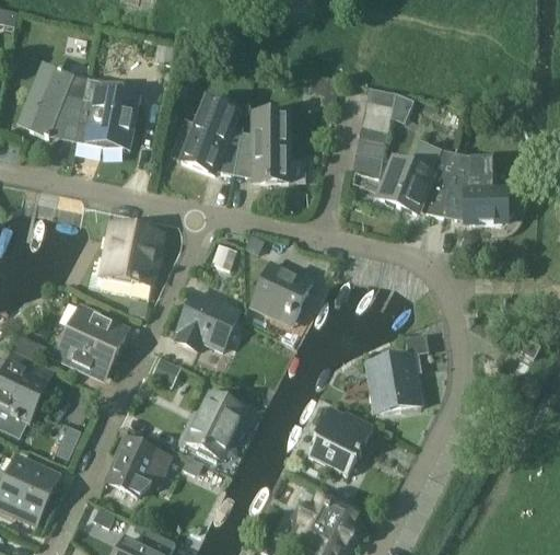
[(16,10),(0,7),(0,20),(4,21),(3,27),(12,30),(16,10)]
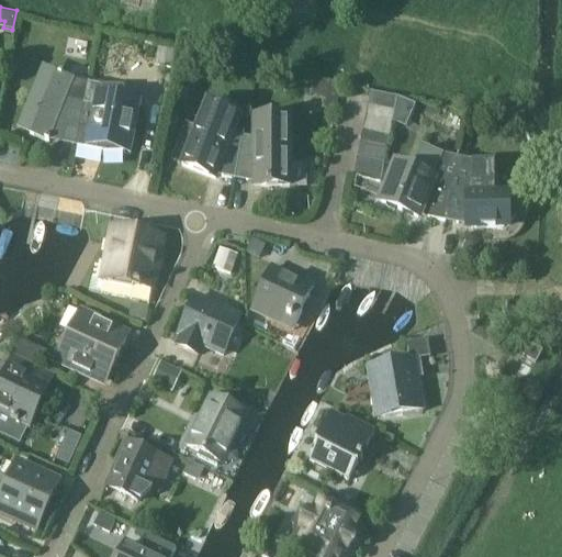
[(49,137),(49,135),(77,141),(90,76),(76,74),(79,68),(59,59),(56,69),(31,130),(49,137)]
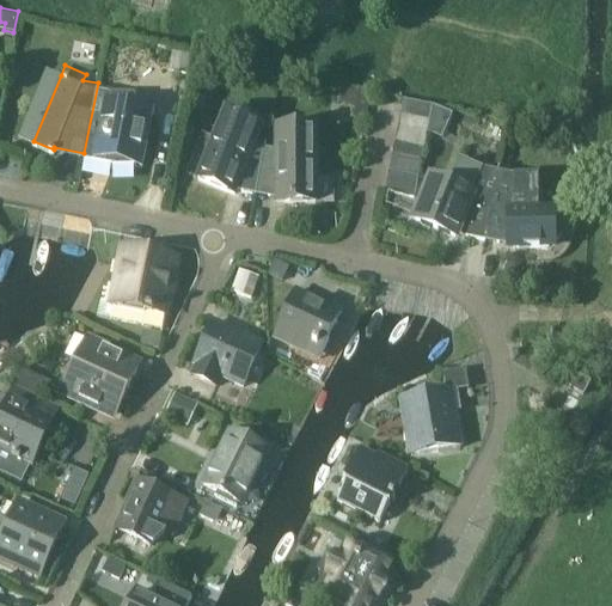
[(153,109),(135,105),(135,91),(135,85),(109,85),(98,83),(84,153),(112,159),(112,161),(134,161),(134,160),(142,161),(153,109)]
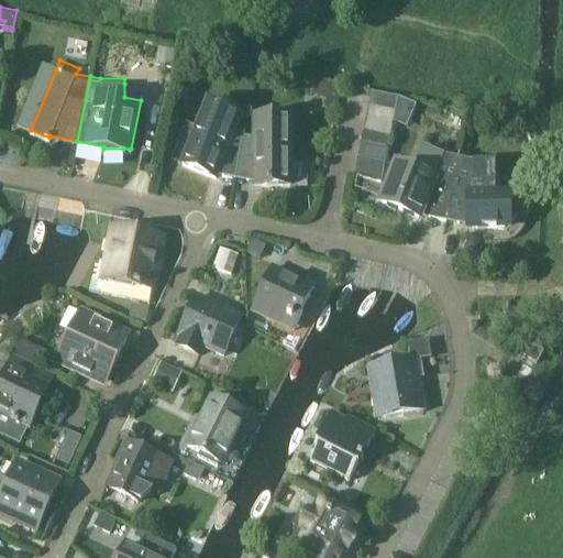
[(397,94),(373,89),(371,101),(394,106),(397,94)]
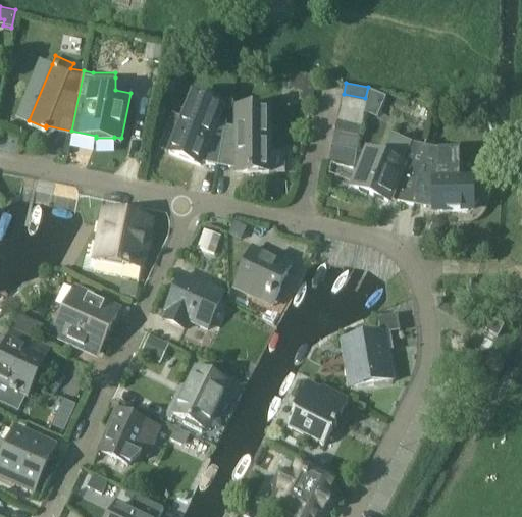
[(207,157),(207,159),(219,161),(225,125),(215,123),(223,104),(193,92),(170,148),(200,160),(202,155),(207,157)]
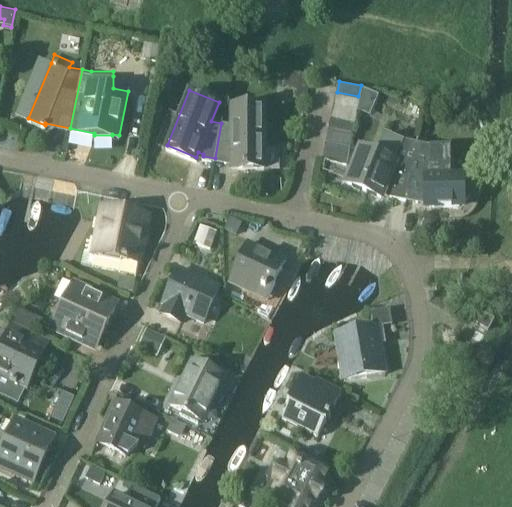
[(337,92),(334,104),(356,108),(358,96),(337,92)]
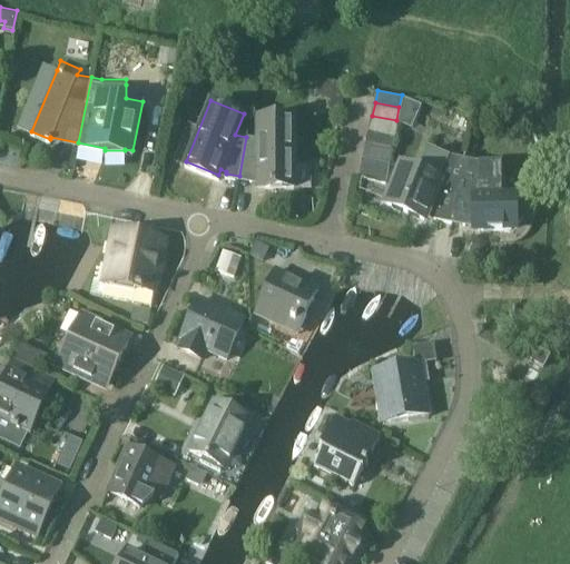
[(396,120),(372,116),(370,129),(394,134),(396,120)]
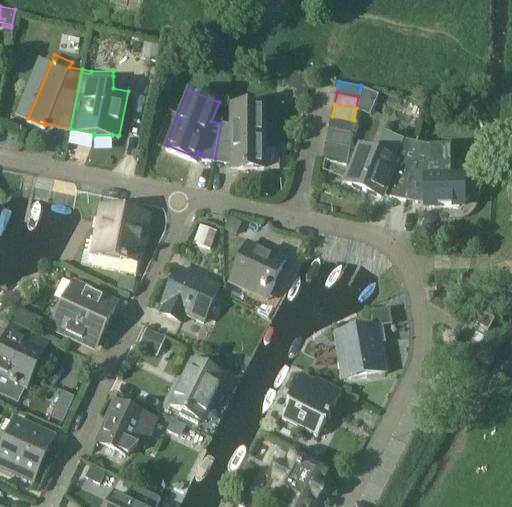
[(239,126),(221,123),(215,158),(233,161),(233,159),(239,159),(239,165),(271,165),(271,105),(239,106),(239,126)]
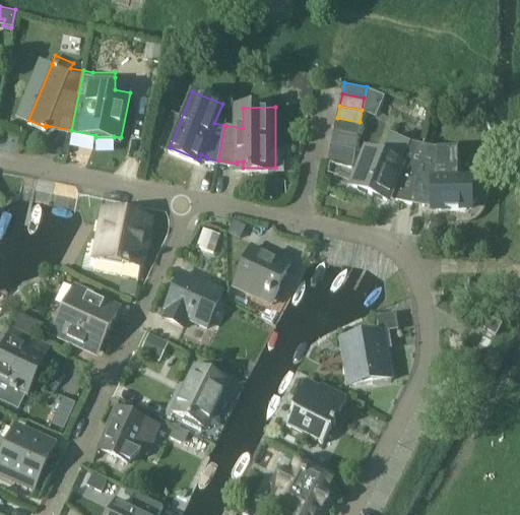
[(337,118),(334,129),(356,134),(360,122),(337,118)]
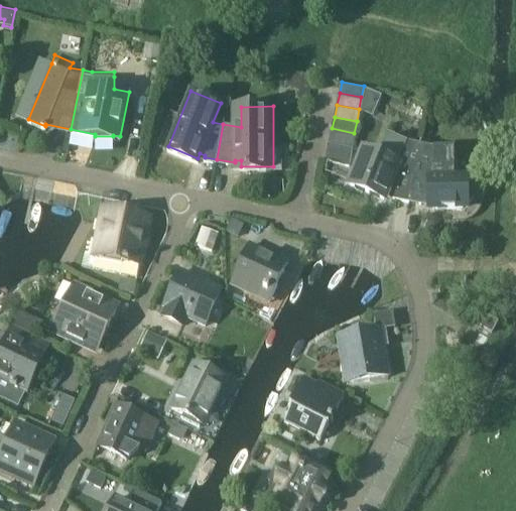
[(352,144),(354,133),(332,128),(330,139),(352,144)]
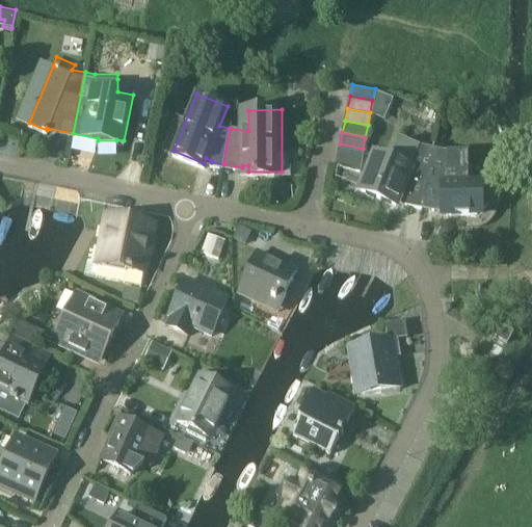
[(396,201),(398,200),(422,205),(433,147),(420,145),(401,136),(400,137),(401,138),(394,156),(374,149),(370,159),(358,185),(396,201)]
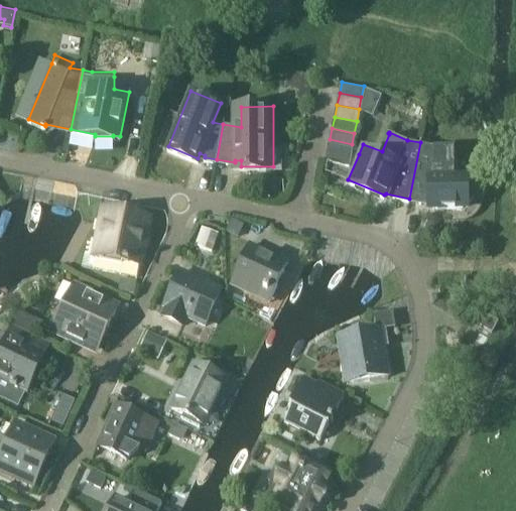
[(348,162),(352,144),(330,139),(326,158),(348,162)]
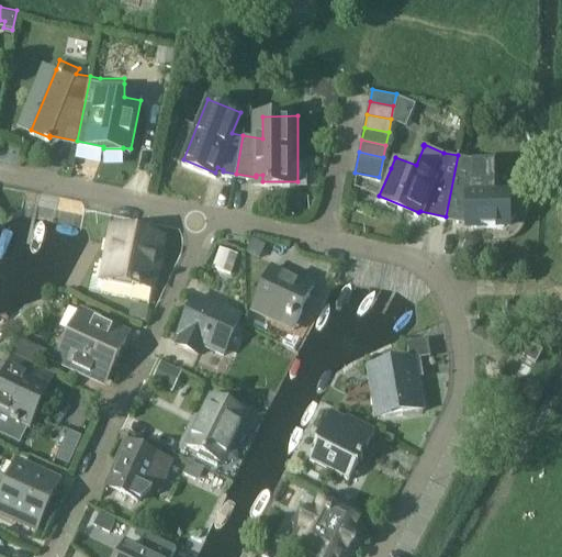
[(495,158),(472,158),(458,155),(446,216),(471,222),(472,223),(505,223),(512,221),(516,215),(517,208),(516,201),(512,196),(505,193),(493,193),(493,159),(495,159),(495,158)]
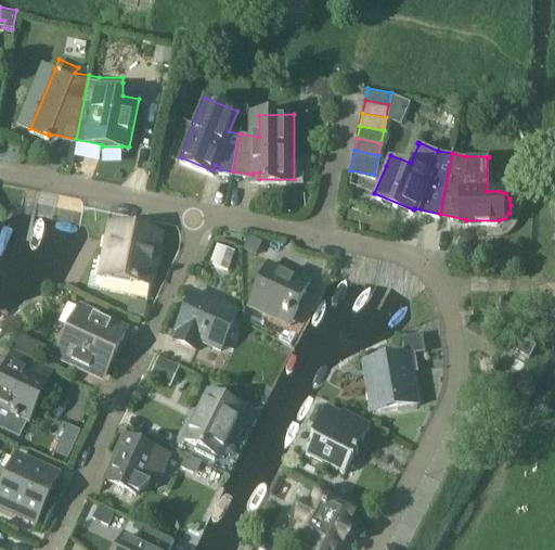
[(147,294),(150,282),(159,231),(113,222),(103,273),(131,279),(129,291),(147,294)]
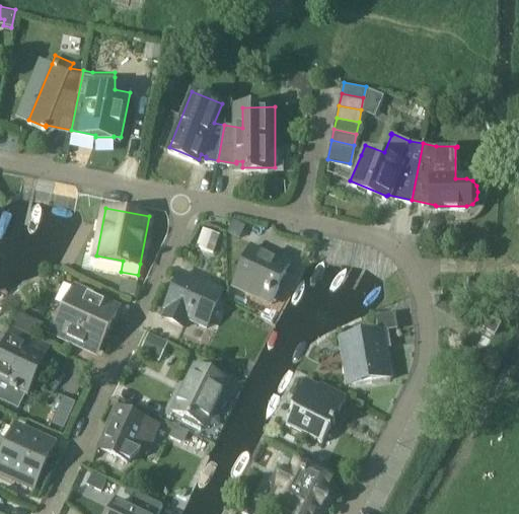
[(220,232),(204,226),(197,243),(213,249),(220,232)]
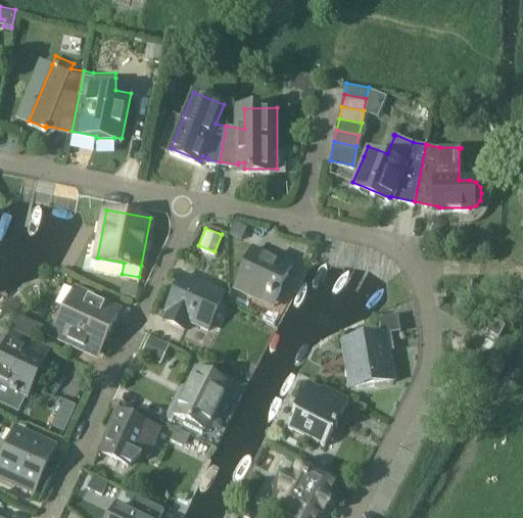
[(292,264),(253,246),(239,279),(235,287),(274,305),(277,296),(292,264)]
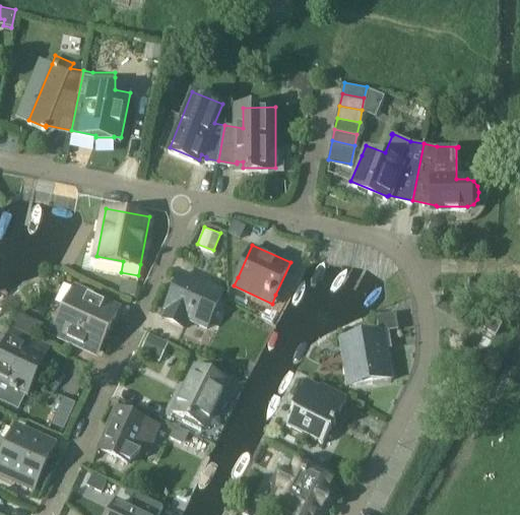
[(207,282),(182,271),(178,280),(166,308),(169,309),(166,317),(184,325),(187,318),(205,327),(212,314),(223,290),(207,282)]
